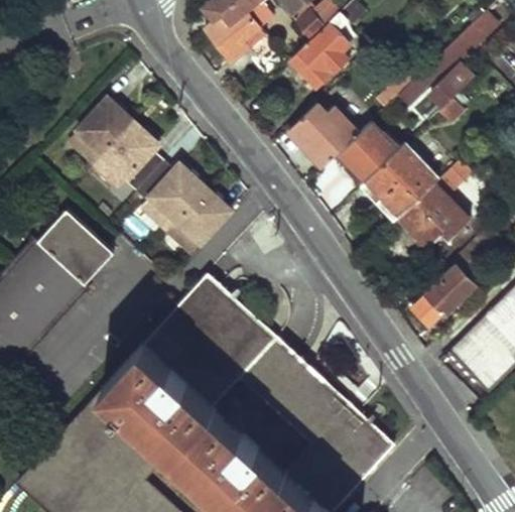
[(216,0),(207,7),(206,18),(211,25),(238,4),(259,28),(272,18),(262,5),(268,0),(216,0)]
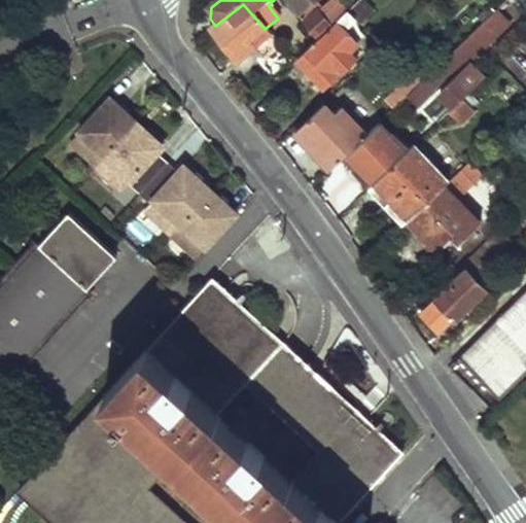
[(287,0),(297,12),(293,16),(295,20),(310,7),(319,0),(287,0)]
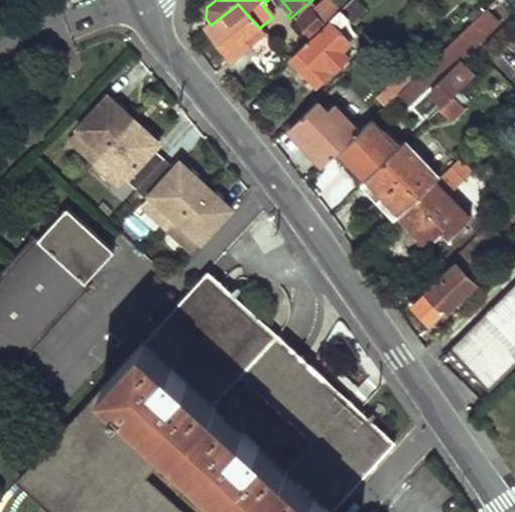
[(352,2),(337,17),(343,24),(345,27),(361,12),(352,2)]
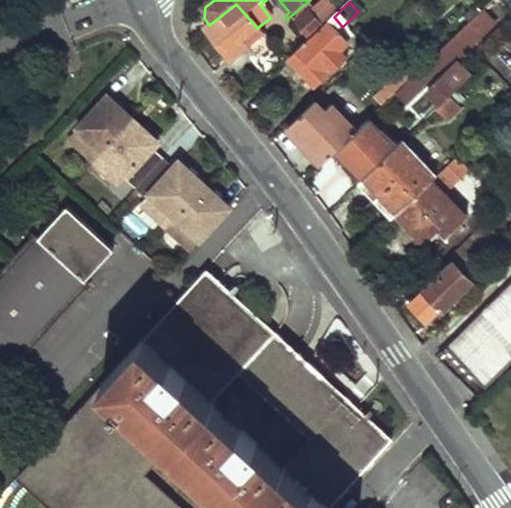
[(209,25),(199,33),(227,63),(244,50),(251,57),(267,45),(269,43),(257,28),(236,4),(209,25)]
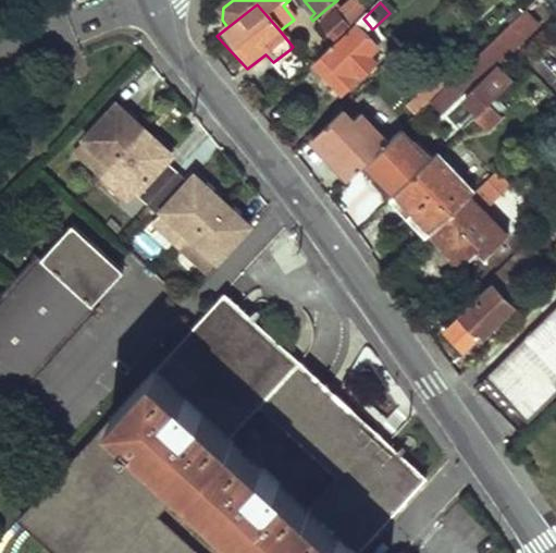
[(328,8),(312,21),(319,27),(334,15),(328,8)]
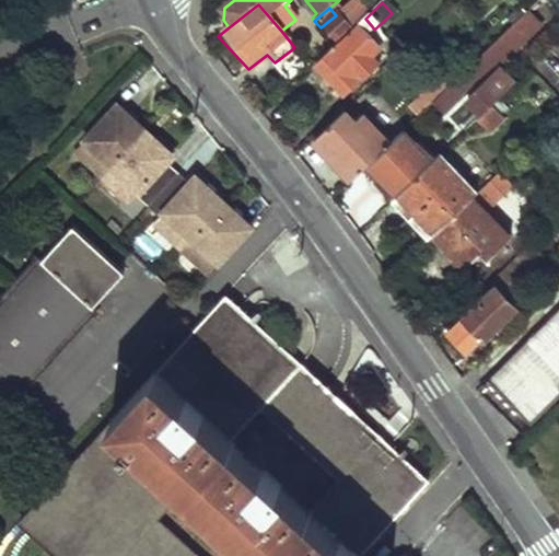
[(362,10),(348,23),(352,27),(367,14),(362,10)]
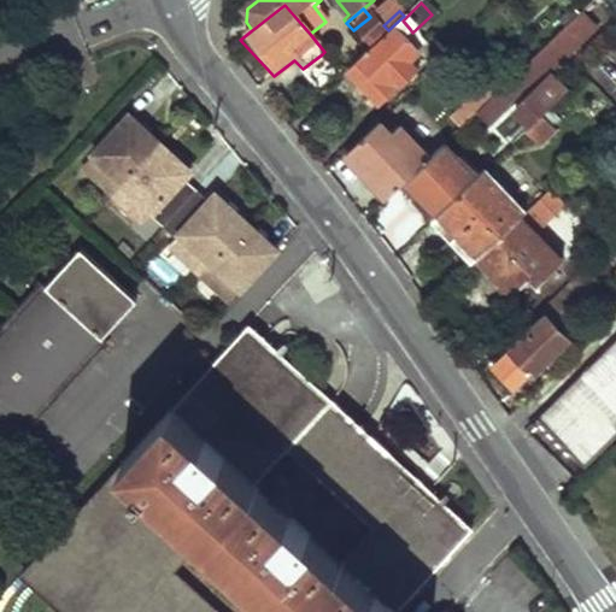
[(370,17),(353,30),(369,51),(385,36),(370,17)]
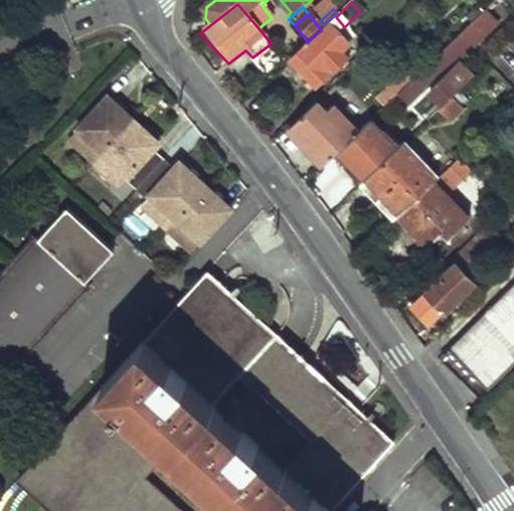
[(483,15),(397,96),(408,106),(455,62),(458,64),(495,28),(483,15)]
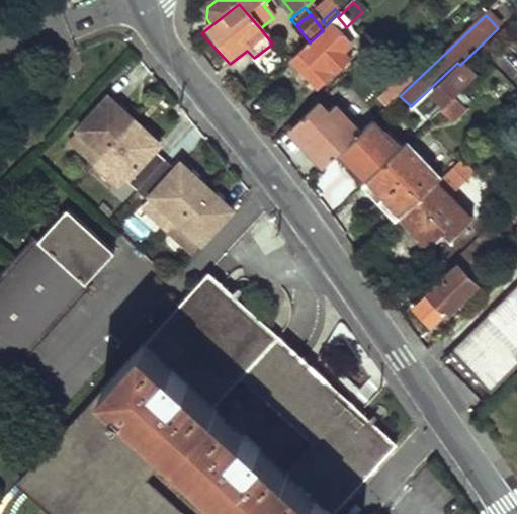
[(310,43),(291,61),(319,90),(349,60),(339,48),(345,41),(337,32),(344,24),(338,17),(323,30),(310,43)]
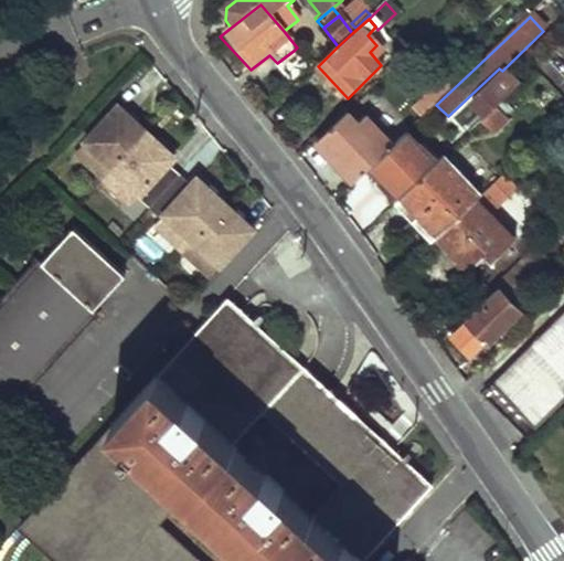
[(295,50),(277,63),(283,69),(299,55),(295,50)]
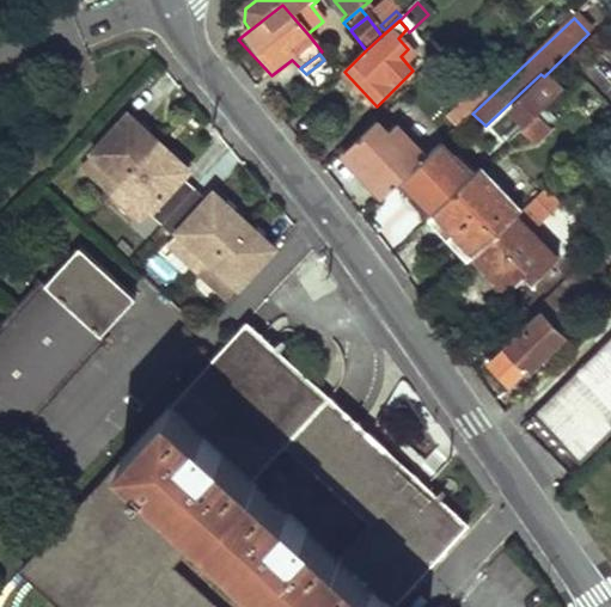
[(563,94),(548,79),(512,114),(527,129),(537,121),(563,94)]
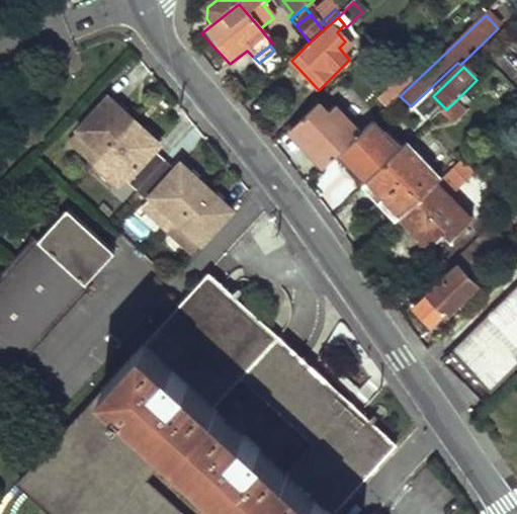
[(392,87),(377,102),(384,110),(400,96),(392,87)]
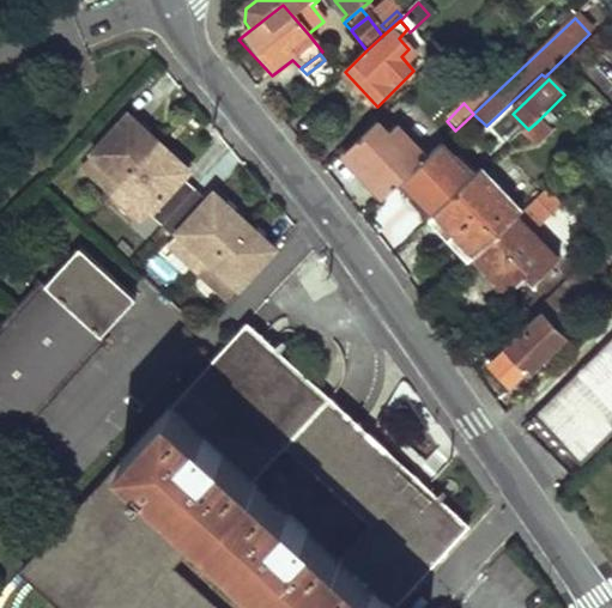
[(191,171),(131,116),(85,166),(145,222),(151,214),(176,238),(170,245),(230,301),(276,250),(216,195),(210,202),(185,178),(191,171)]
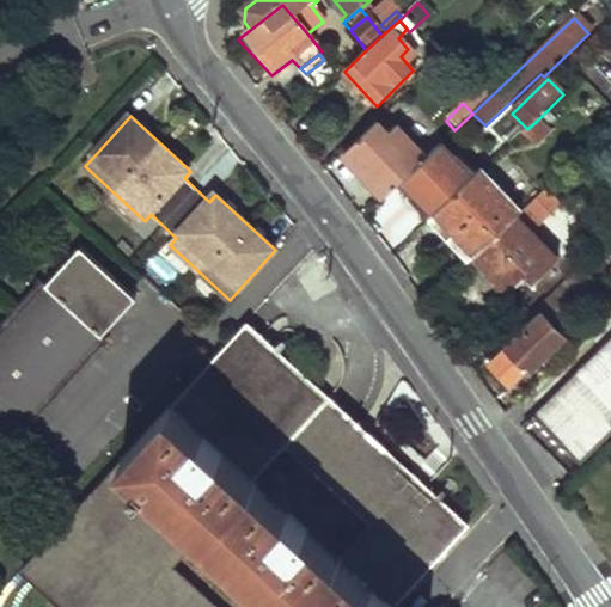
[(523,135),(537,149),(551,135),(537,121),(527,129),(523,135)]
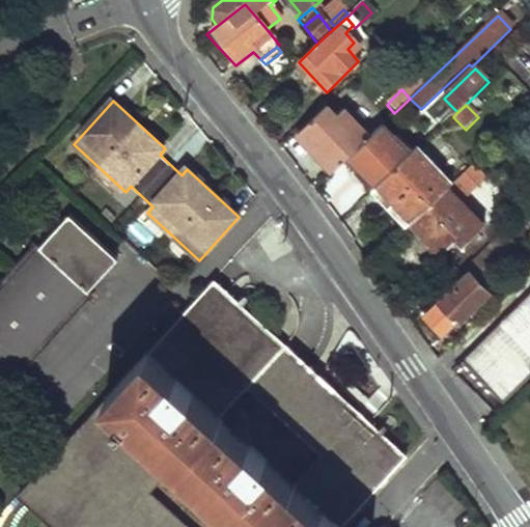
[(324,108),(296,136),(332,173),(346,159),(367,139),(340,111),(333,118),(324,108)]
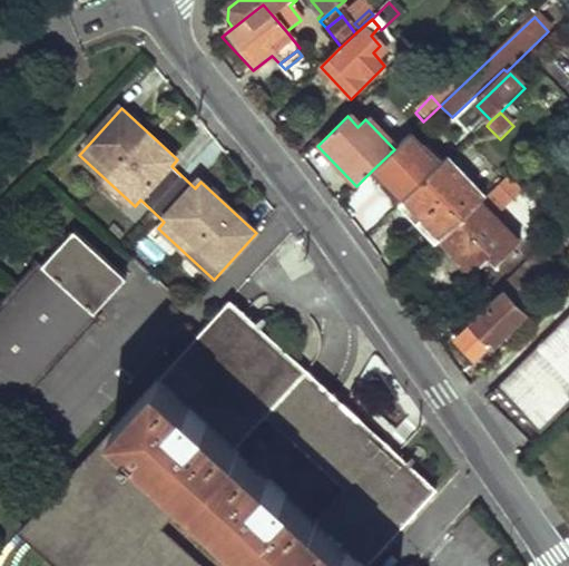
[(434,165),(408,136),(394,149),(372,171),(404,204),(448,163),(442,157),(434,165)]
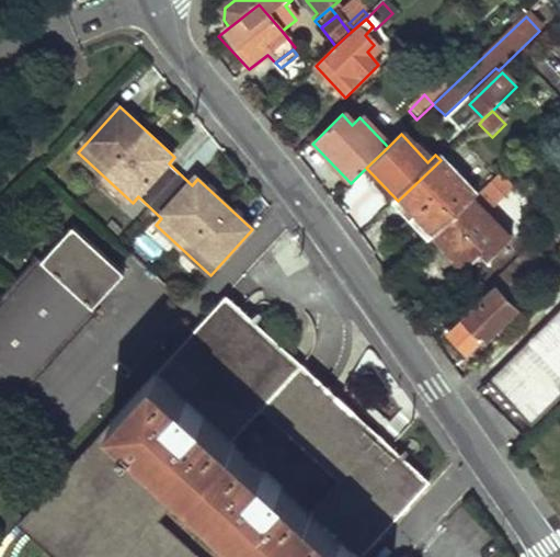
[(441,160),(398,201),(433,239),(472,202),(478,196),(442,159),(441,160)]
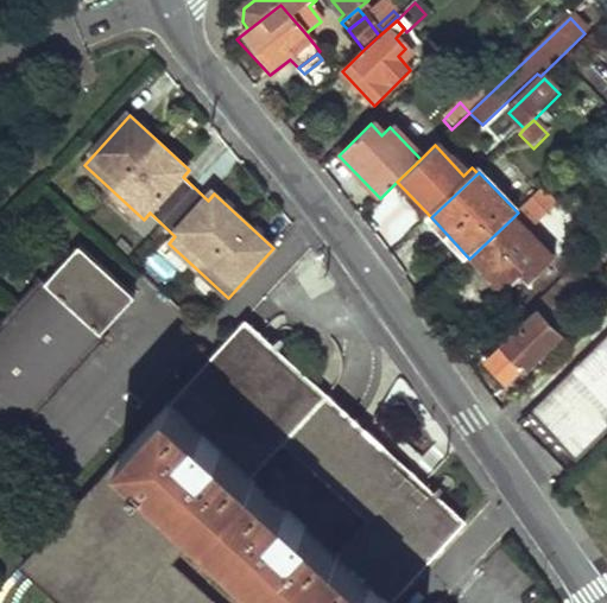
[(542,189),(522,208),(536,222),(556,204),(542,189)]
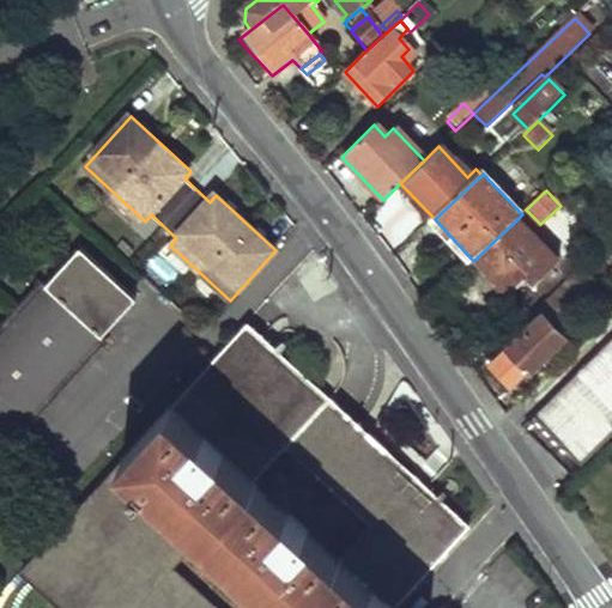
[(516,220),(473,261),(507,297),(525,281),(532,290),(559,265),(516,220)]
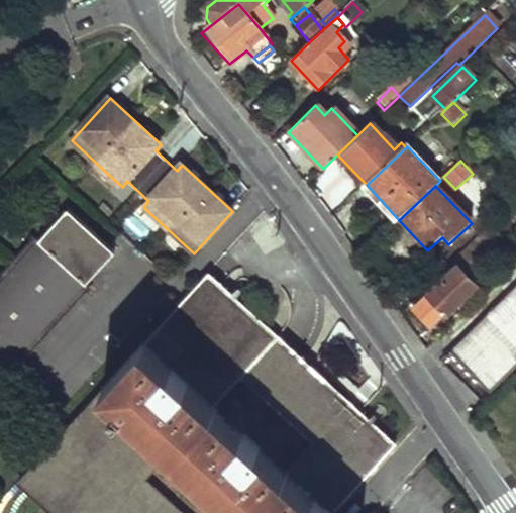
[(0,380),(115,252),(69,211),(0,286),(0,380)]
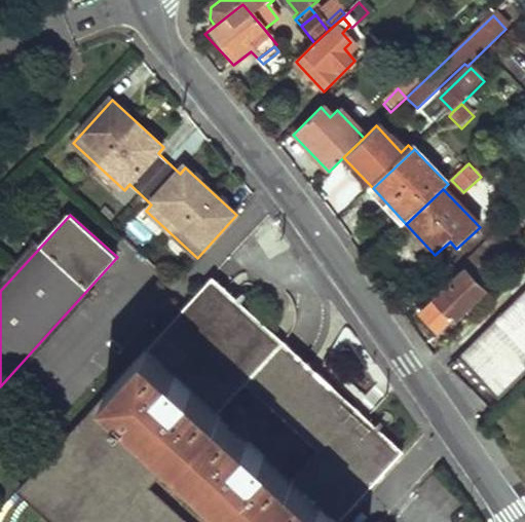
[(137,247),(148,237),(136,223),(124,232),(137,247)]
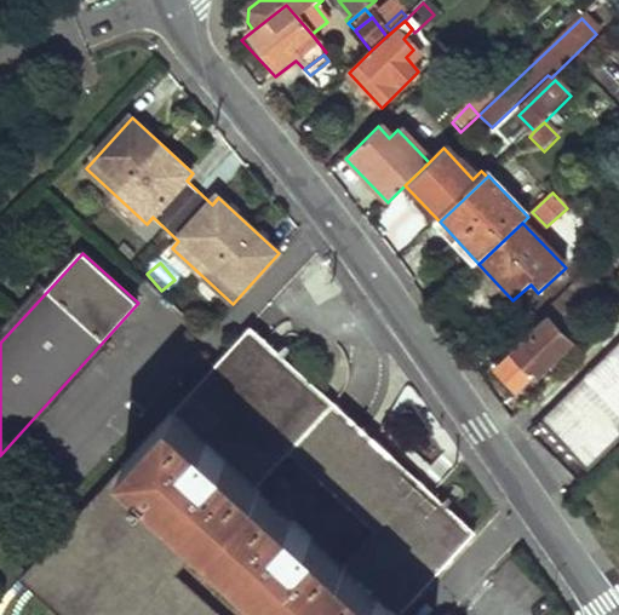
[(565,297),(544,317),(556,331),(577,310),(565,297)]
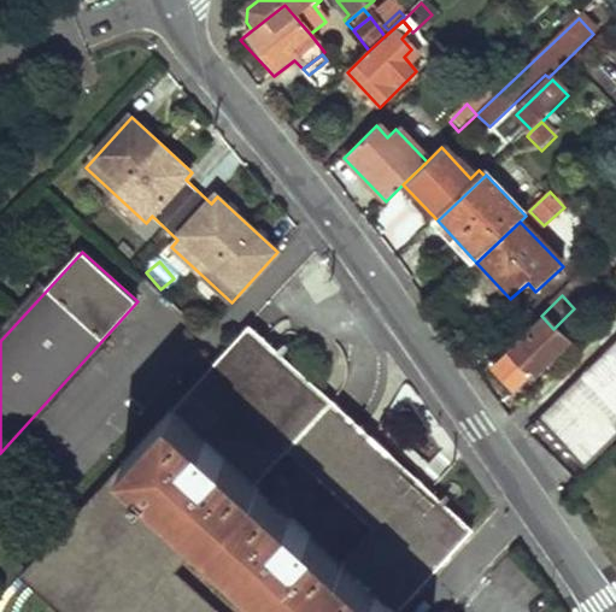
[(541,316),(488,368),(514,392),(531,375),(533,376),(567,342),(553,329),(541,316)]
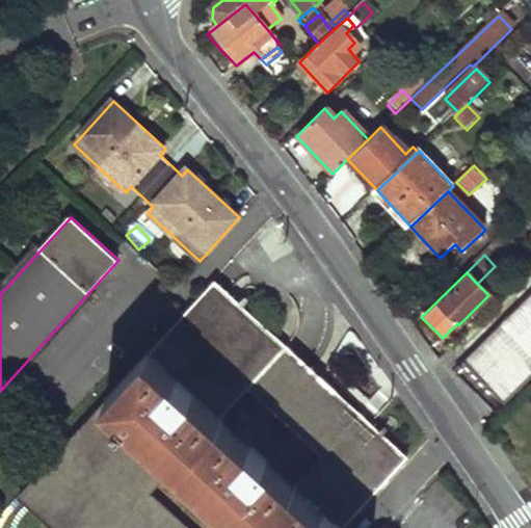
[(346,527),(409,458),(365,418),(315,372),(303,363),(287,346),(273,334),(216,280),(214,278),(145,354),(205,408),(218,421),(337,527),(346,527)]
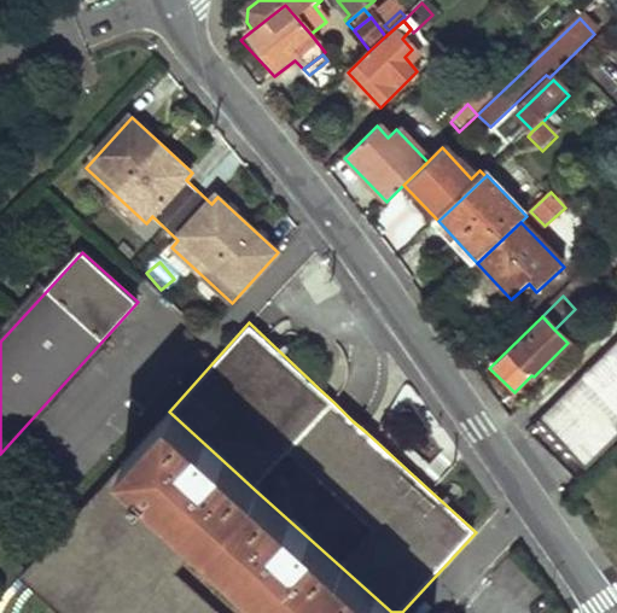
[(616,345),(536,424),(582,471),(616,436),(616,345)]
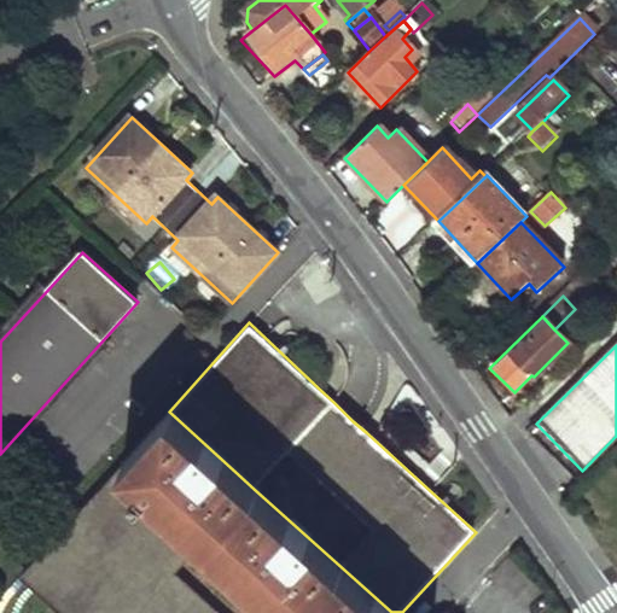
[(391,612),(254,489),(238,474),(169,412),(121,466),(155,496),(190,527),(204,539),(285,612),(391,612)]
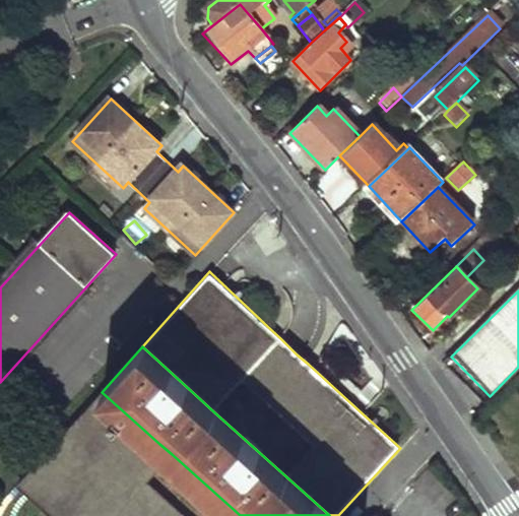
[(240,515),(172,454),(159,444),(130,417),(102,392),(20,486),(26,494),(51,515),(240,515)]
